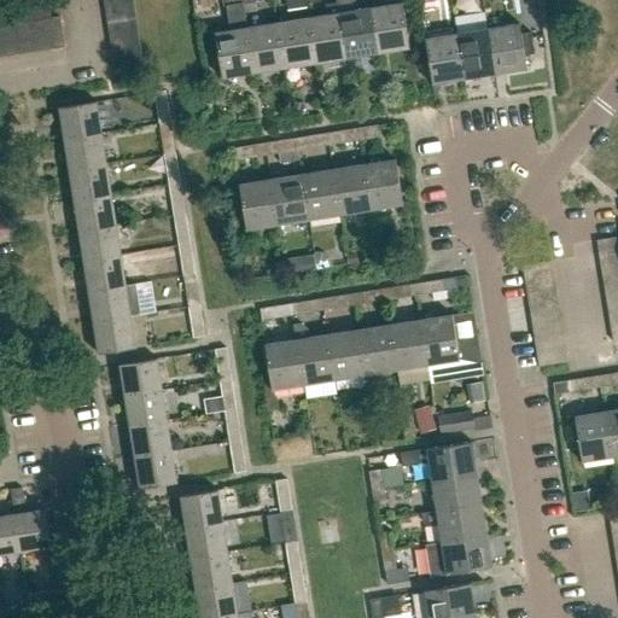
[(106,19),(135,15),(133,0),(104,5),(106,19)]
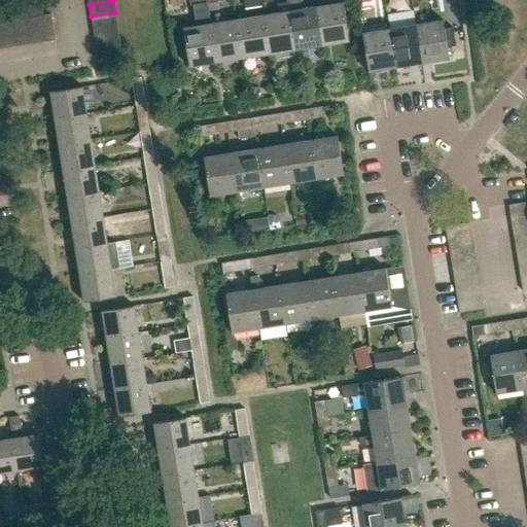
[(182,27),(188,67),(216,63),(210,23),(208,10),(207,2),(206,0),(189,0),(190,5),(192,4),(196,25),(182,27)]
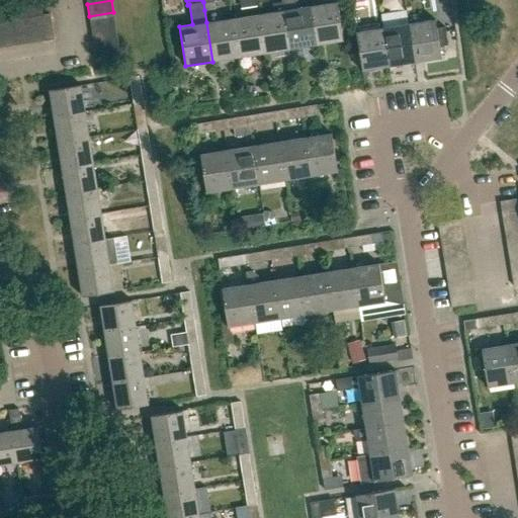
[(202,0),(203,2),(204,10),(216,8),(214,0),(217,0),(202,0)]
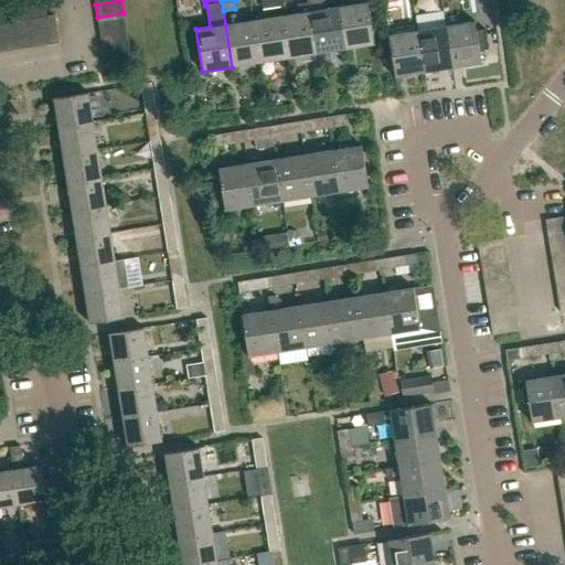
[(309,3),(317,54),(345,50),(338,7),(323,9),(322,0),(307,0),(308,3),(309,3)]
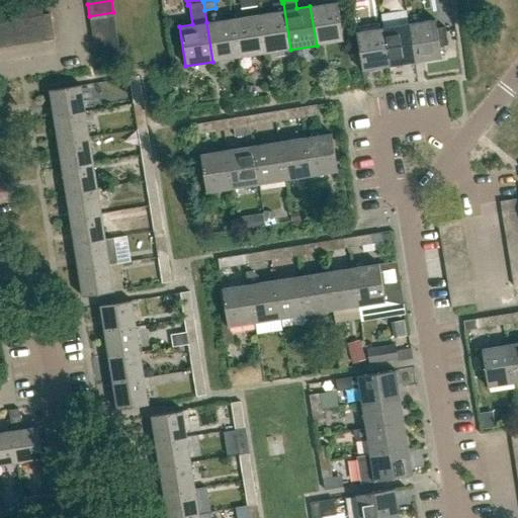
[(36,16),(42,15),(40,1),(15,5),(18,19),(24,18),(36,16)]
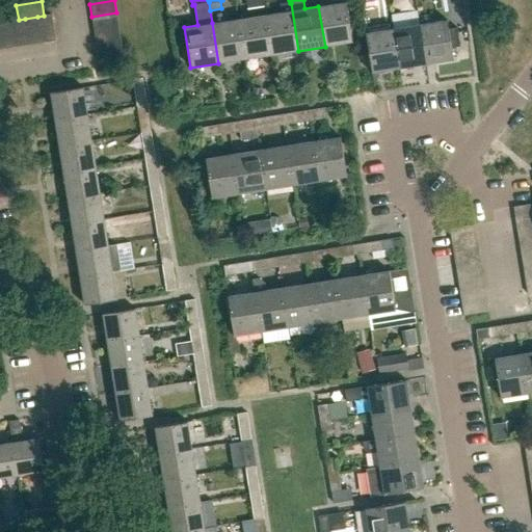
[(318,6),(325,47),(352,42),(346,2),(318,6)]
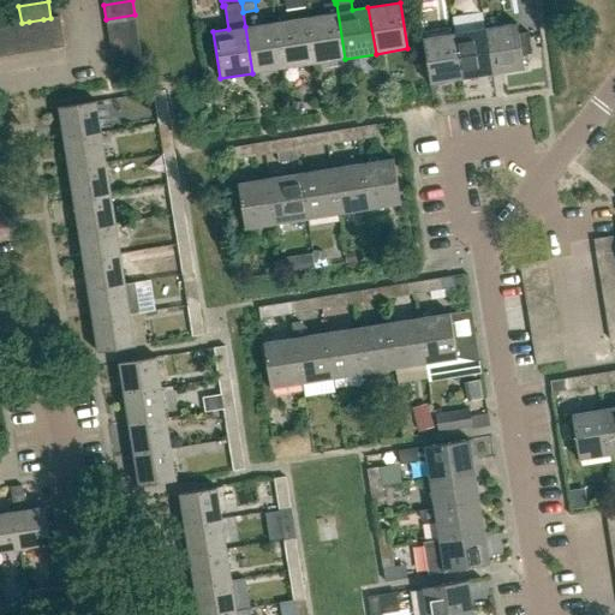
[(306,17),(314,64),(345,59),(336,4),(335,4),(324,5),(326,13),(306,17)]
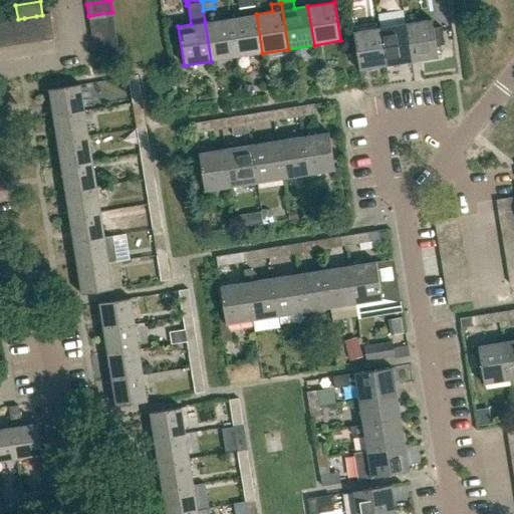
[(90,28),(114,25),(112,12),(88,16),(90,28)]
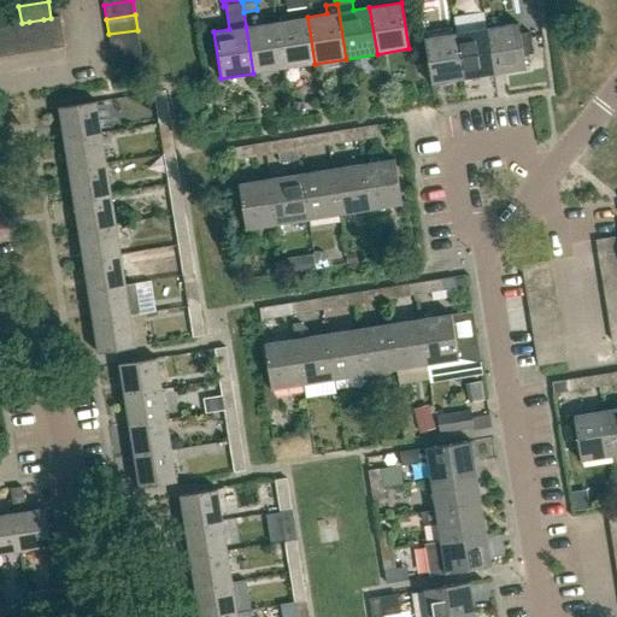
[(59,17),(51,18),(43,19),(48,50),(64,47),(59,17)]
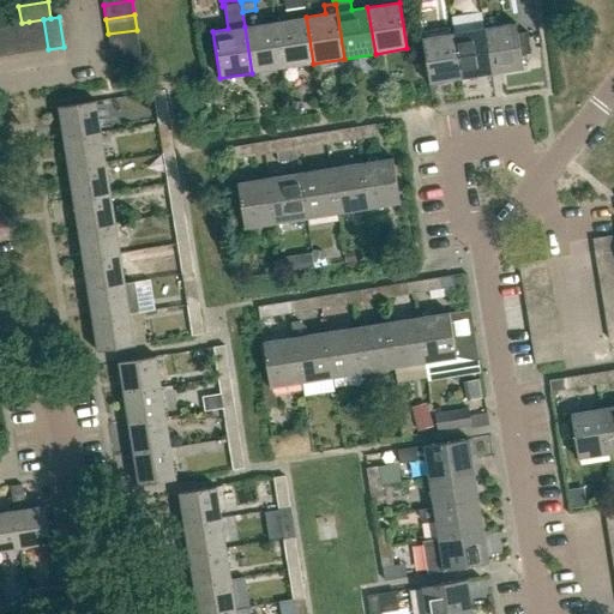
[(283,68),(313,64),(306,17),(276,22),(283,68)]
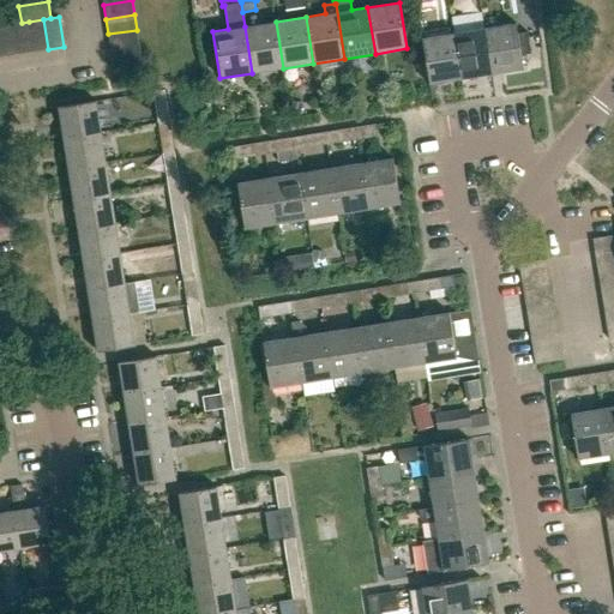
[(34,52),(48,49),(43,19),(29,22),(34,52)]
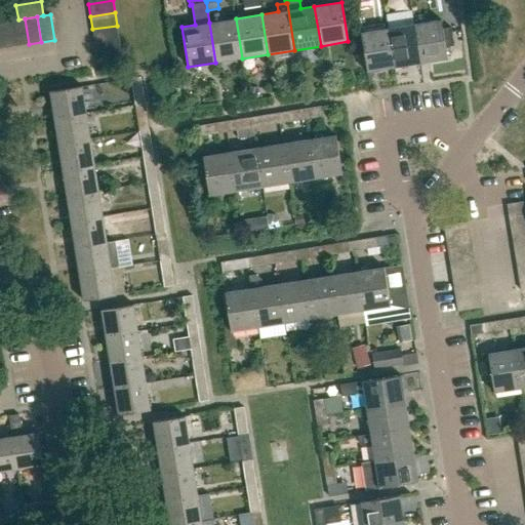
[(16,46),(29,44),(25,18),(18,19),(12,21),(16,46)]
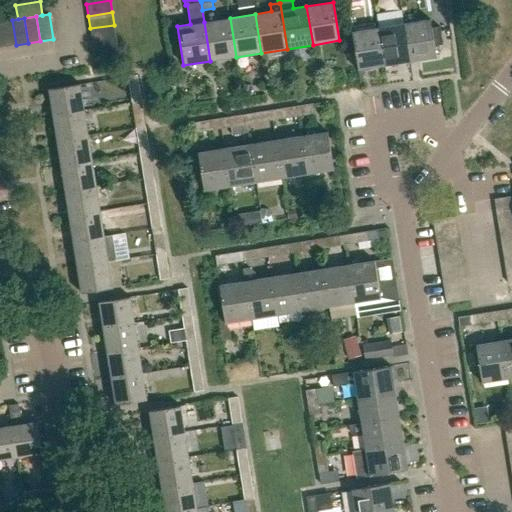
[(210,61),(236,57),(230,18),(204,22),(210,61)]
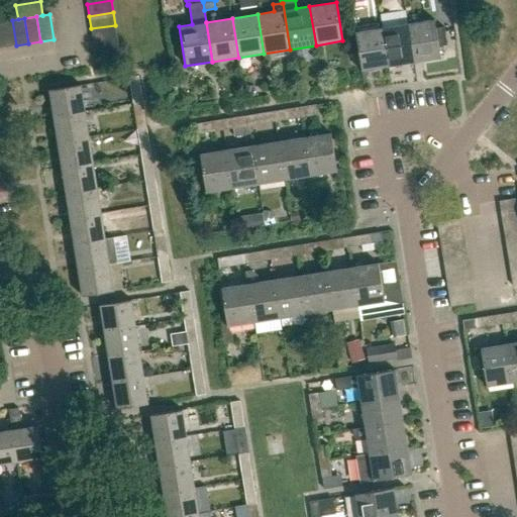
[(0,26),(3,47),(16,45),(12,20),(0,22),(0,26)]
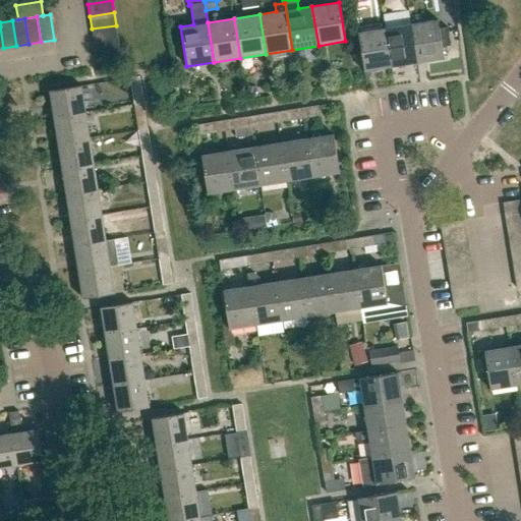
[(410,24),(417,63),(444,59),(442,47),(450,46),(448,27),(439,29),(438,20),(410,24)]
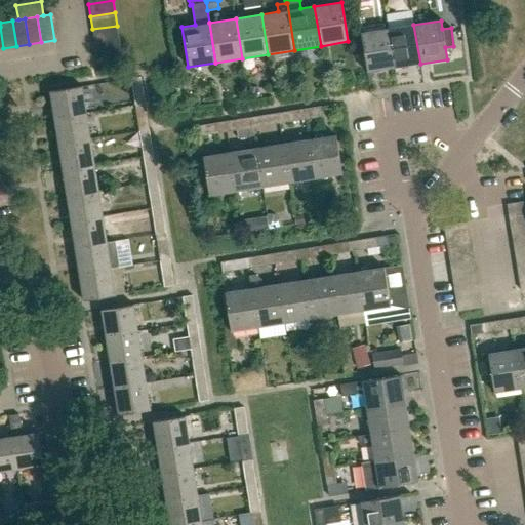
[(394,68),(420,64),(413,25),(388,29),(394,68)]
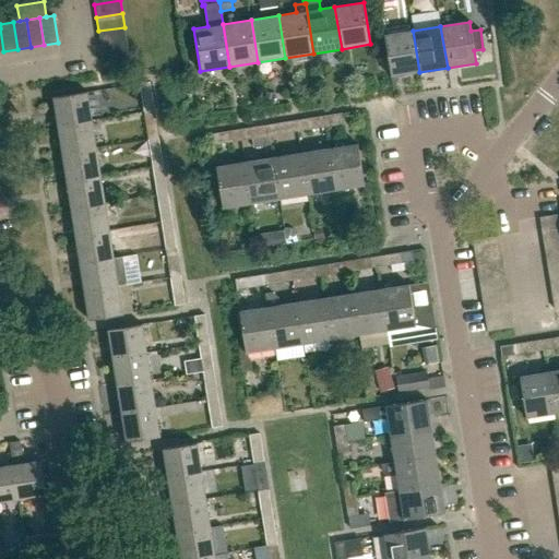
[(100,45),(127,40),(125,27),(98,31),(100,45)]
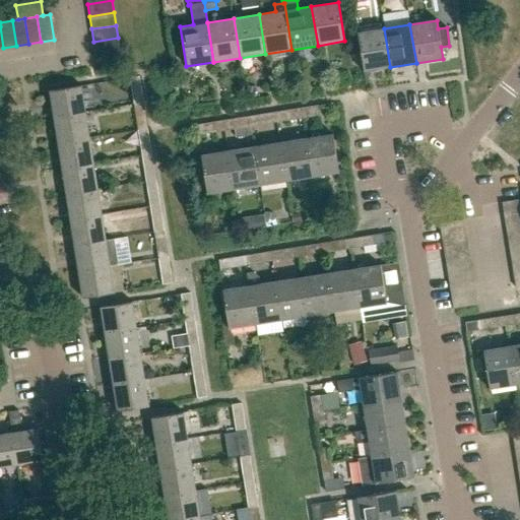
[(364,72),(390,67),(384,28),(358,33),(364,72)]
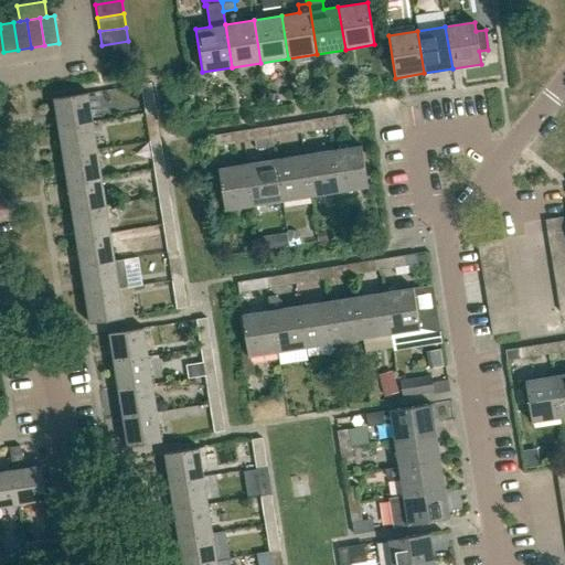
[(104,59),(129,54),(128,41),(102,45),(104,59)]
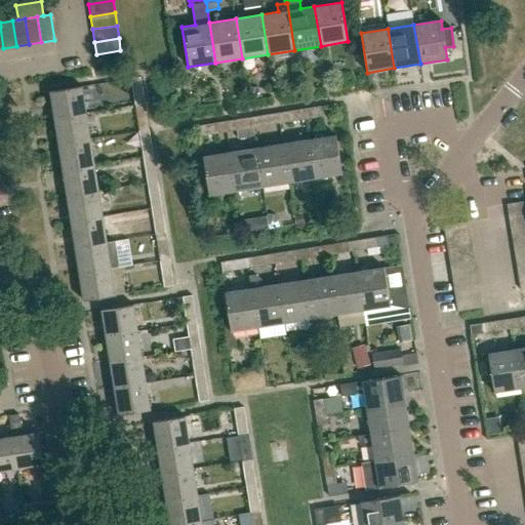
[(120,50),(96,54),(98,68),(122,64),(120,50)]
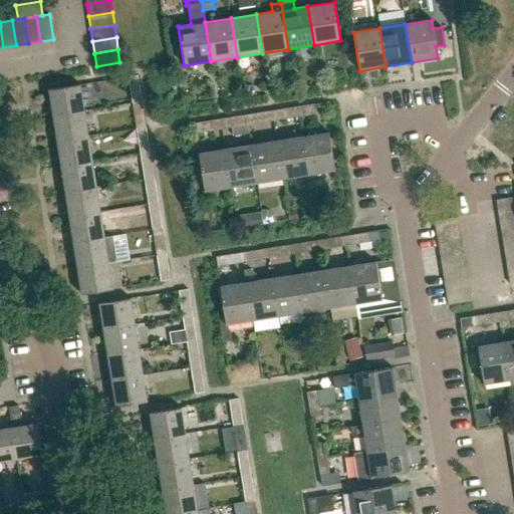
[(131,94),(141,93),(138,75),(127,77),(131,94)]
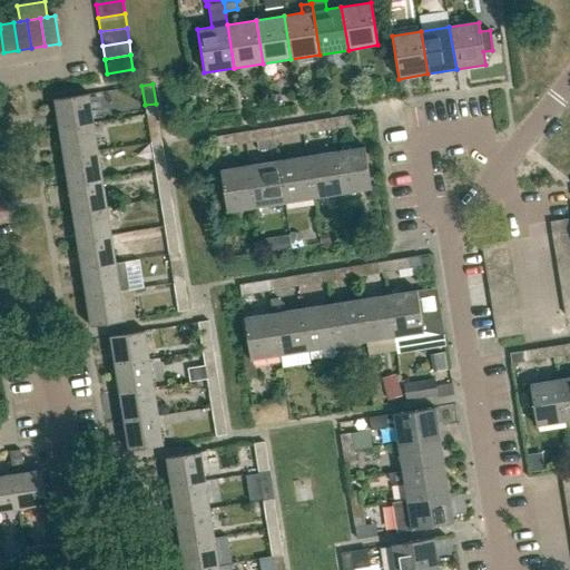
[(58,129),(94,123),(89,95),(53,100),(58,129)]
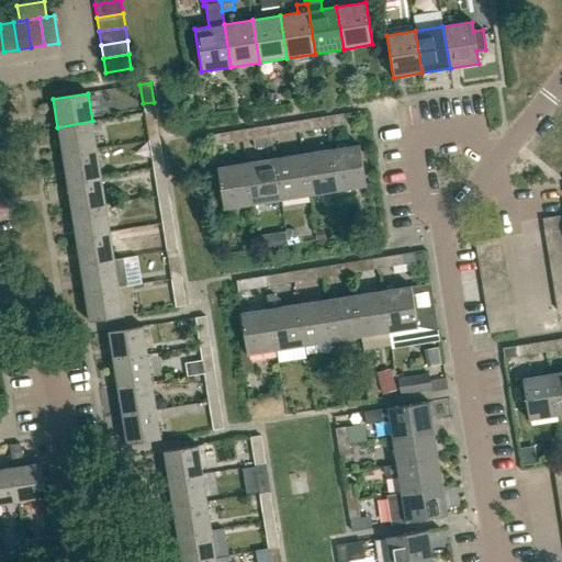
[(325,116),(326,126),(344,124),(343,114),(325,116)]
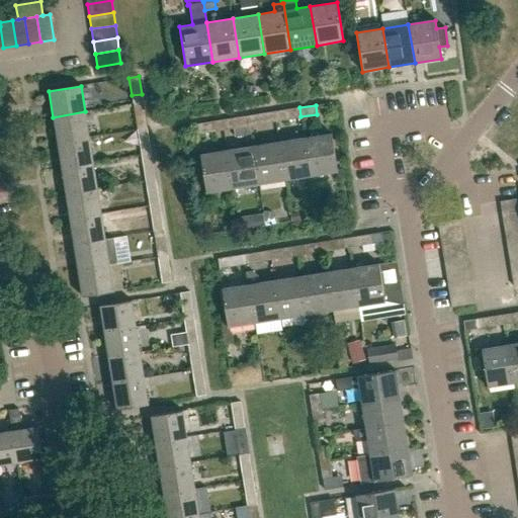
[(284,119),(300,116),(299,107),(282,110),(284,119)]
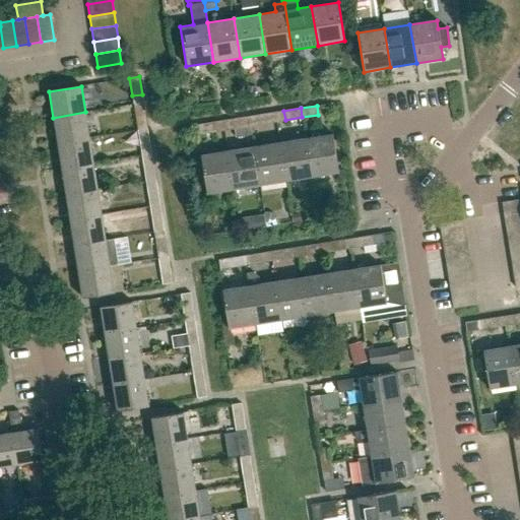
[(57,143),(89,138),(85,112),(53,118),(57,143)]
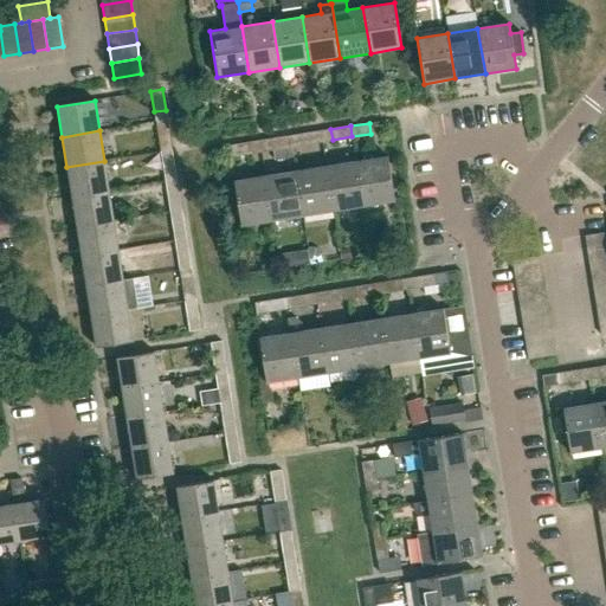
[(160,152),(172,149),(168,130),(158,131),(160,152)]
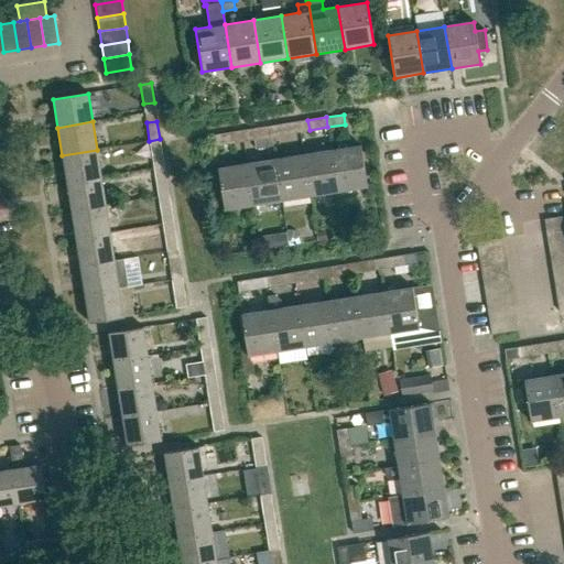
[(269,126),(271,137),(289,133),(288,123),(269,126)]
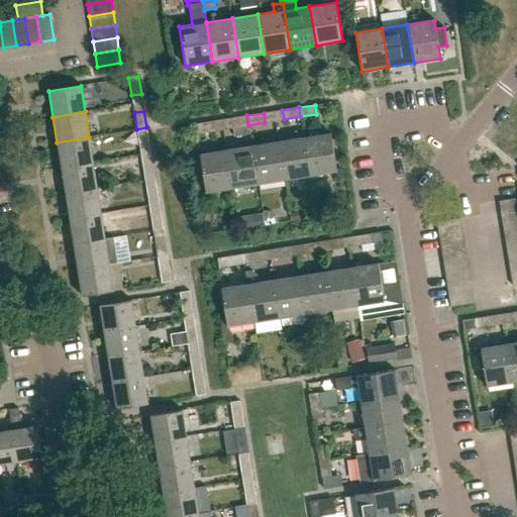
[(232,127),(248,125),(246,115),(230,118),(232,127)]
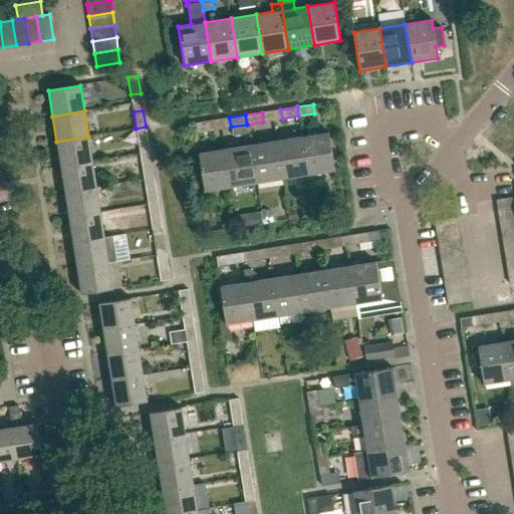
[(195,133),(212,130),(210,120),(194,123),(195,133)]
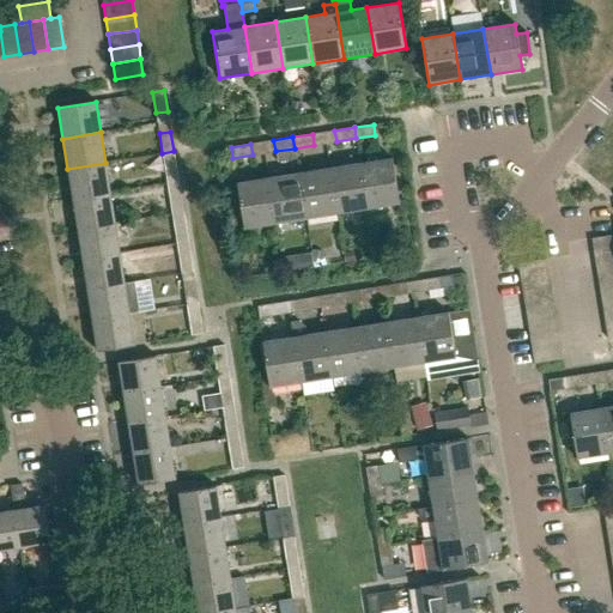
[(174,151),(162,153),(165,174),(177,171),(174,151)]
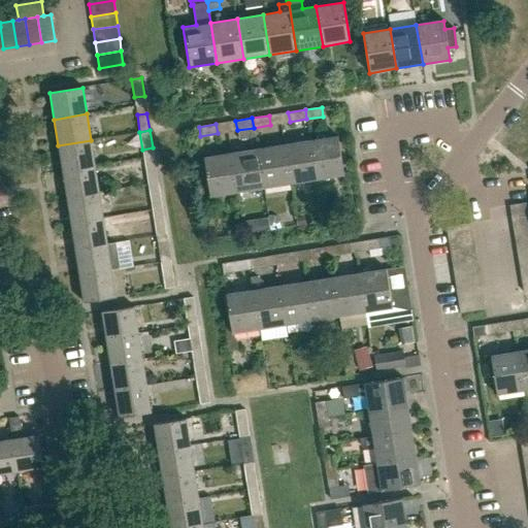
[(310,139),(317,179),(343,174),(337,135),(310,139)]
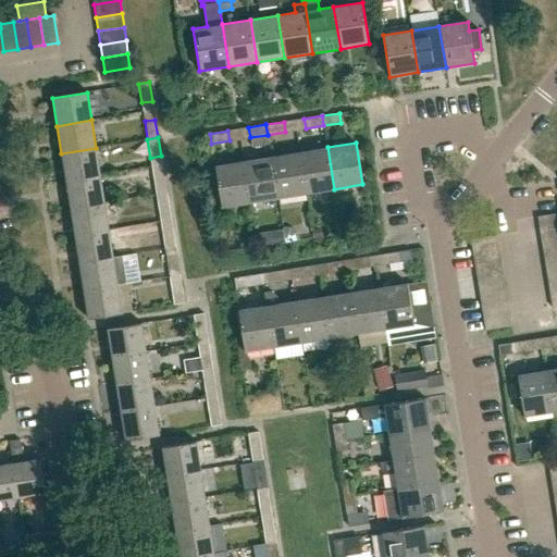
[(306,194),(334,189),(327,147),(299,152),(306,194)]
